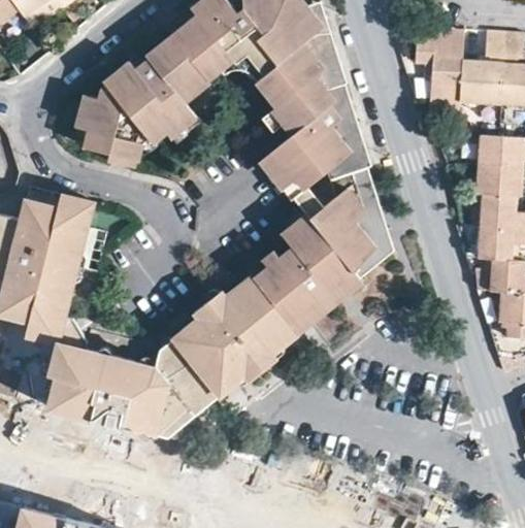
[(0,22),(18,9),(11,0),(0,0),(0,22)]
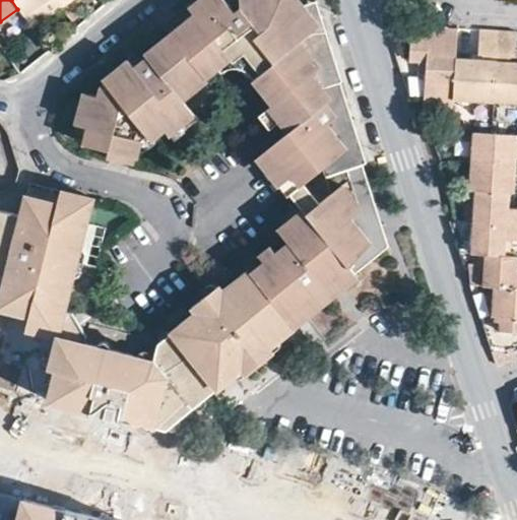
[(11,0),(17,9),(24,18),(51,0),(11,0)]
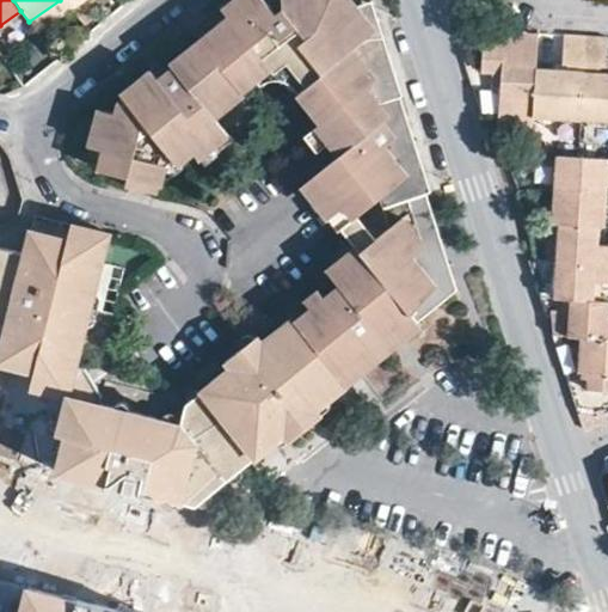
[(63,0),(73,11),(88,0),(63,0)]
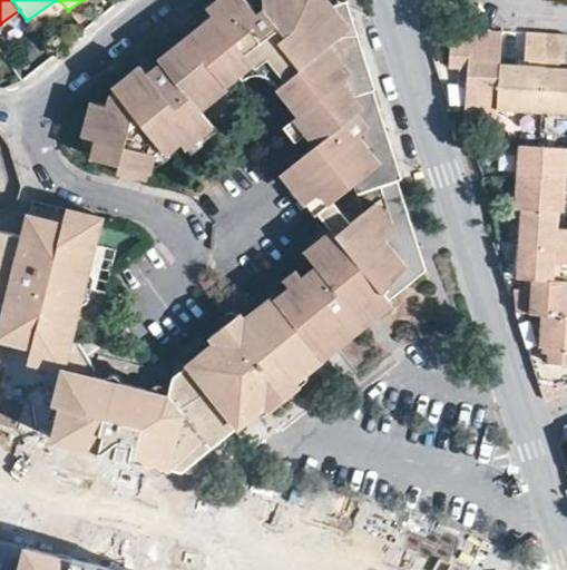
[(271,297),(320,361),(371,321),(381,313),(391,304),(388,300),(423,272),(400,195),(396,182),(399,180),(372,90),(344,3),(343,0),(329,6),(318,9),(310,0),(261,0),(262,8),(255,12),(245,0),(220,0),(206,10),(212,17),(158,58),(159,62),(146,72),(139,65),(111,86),(107,106),(90,102),(80,136),(94,139),(89,157),(149,173),(152,166),(195,133),(201,137),(213,127),(198,109),(253,65),(254,67),(265,58),(283,80),(274,89),(294,115),(291,118),(313,146),(279,174),(303,203),(316,193),(326,205),(318,213),(334,234),(305,256),(312,265),(271,297)]
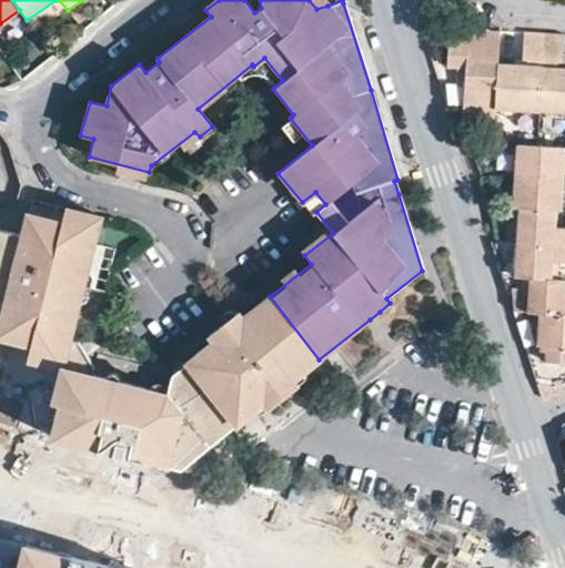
[(496,66),(498,32),(485,31),(449,29),(446,68),(454,68),(454,88),(461,88),(460,121),(493,123),(494,110),(496,66)]
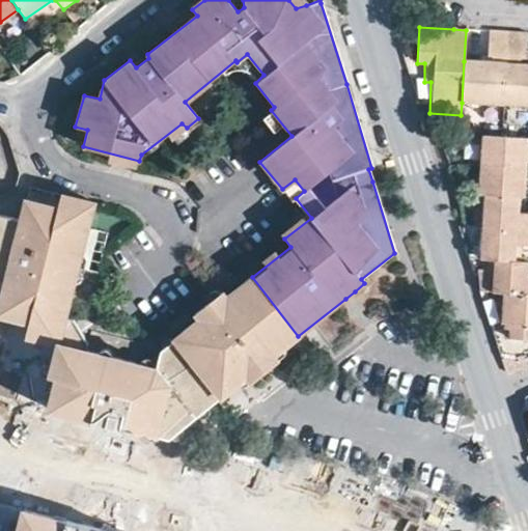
[(502,106),(507,32),(491,31),(488,31),(487,53),(493,53),(492,63),(479,62),(464,61),(462,103),(502,106)]
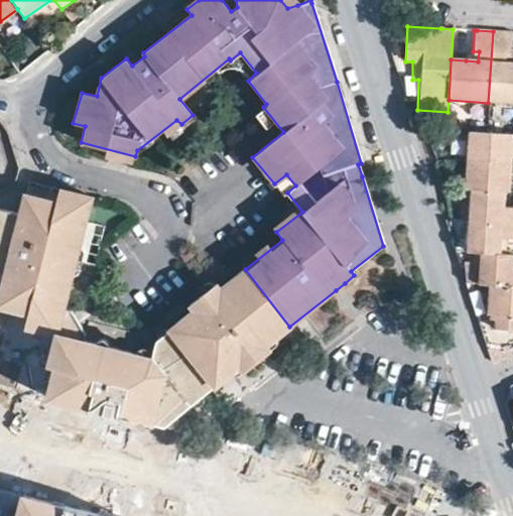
[(511,53),(512,33),(510,32),(493,31),(488,103),(512,104),(512,62),(505,62),(505,53),(511,53)]
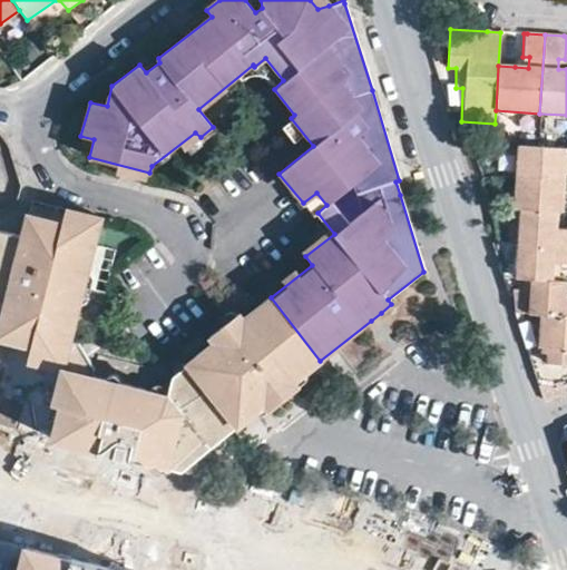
[(529,57),(522,57),(515,56),(515,67),(528,68),(529,57)]
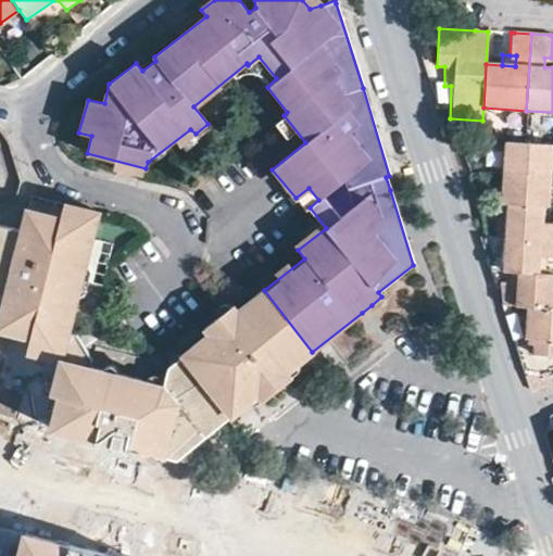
[(526,121),(488,118),(488,139),(524,141),(526,121)]
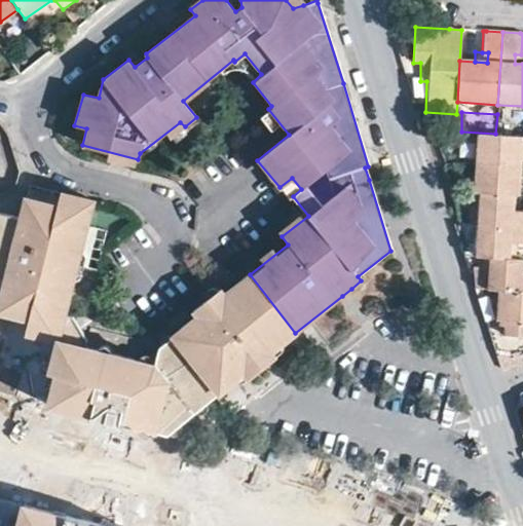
[(478,136),(476,162),(515,165),(516,150),(521,151),(522,138),(495,136),(478,136)]
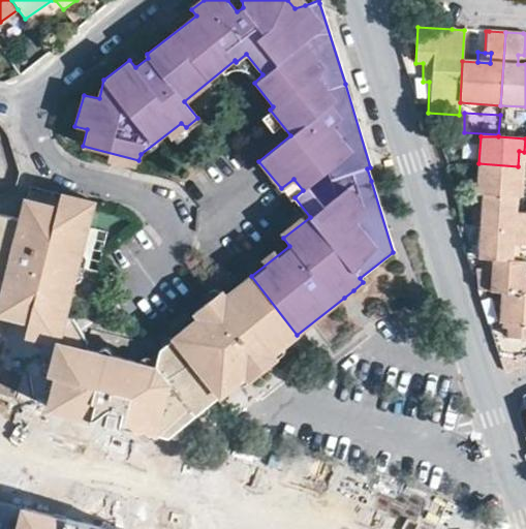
[(481,194),(518,196),(521,197),(522,182),(517,182),(518,166),(478,163),(477,194),(481,194)]
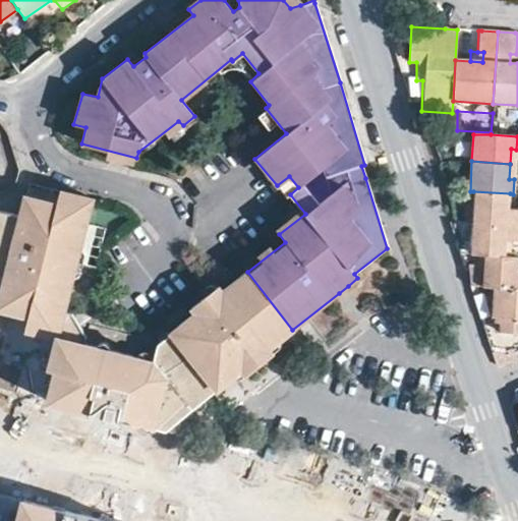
[(89,414),(152,428),(163,431),(179,419),(239,370),(245,377),(259,366),(275,354),(269,348),(292,330),(247,272),(223,292),(218,286),(189,309),(193,315),(157,345),(153,361),(79,343),(81,332),(72,314),(64,312),(93,199),(0,177),(0,276),(3,277),(0,289),(0,310),(7,312),(29,319),(25,331),(38,334),(55,339),(49,368),(54,370),(46,403),(89,414)]
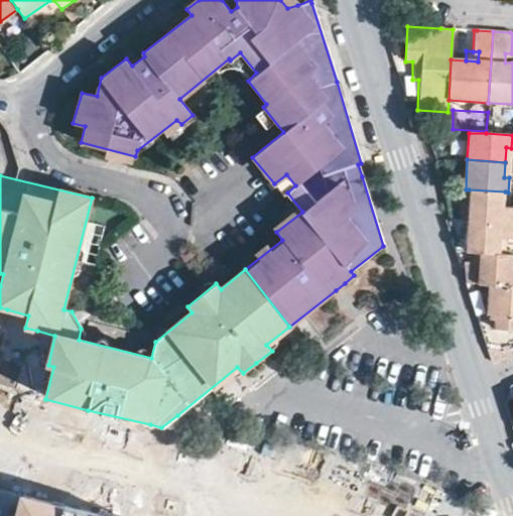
[(468,221),(512,224),(512,210),(505,210),(505,191),(469,189),(468,221)]
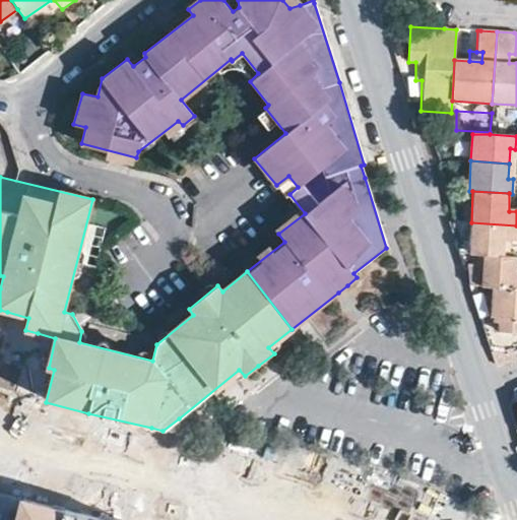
[(516,225),(471,222),(469,255),(480,256),(506,258),(507,241),(516,241),(516,225)]
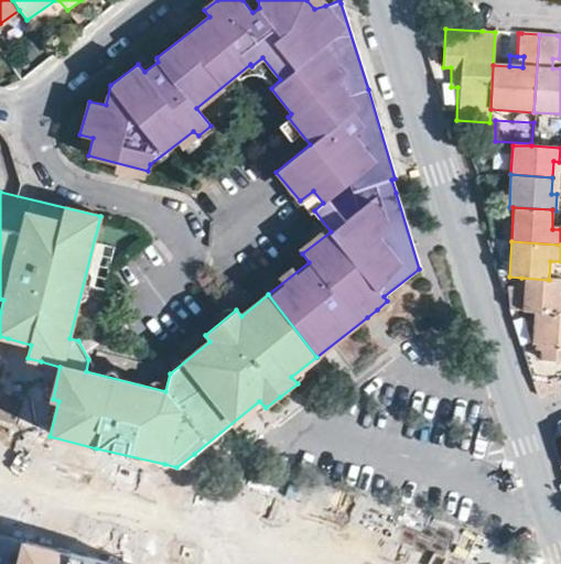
[(521,278),(519,311),(531,312),(560,314),(560,280),(549,280),(521,278)]
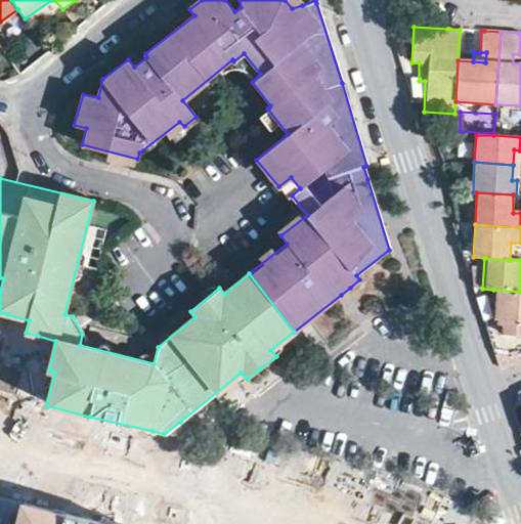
[(500,336),(520,336),(520,292),(493,290),(492,321),(500,321),(500,336)]
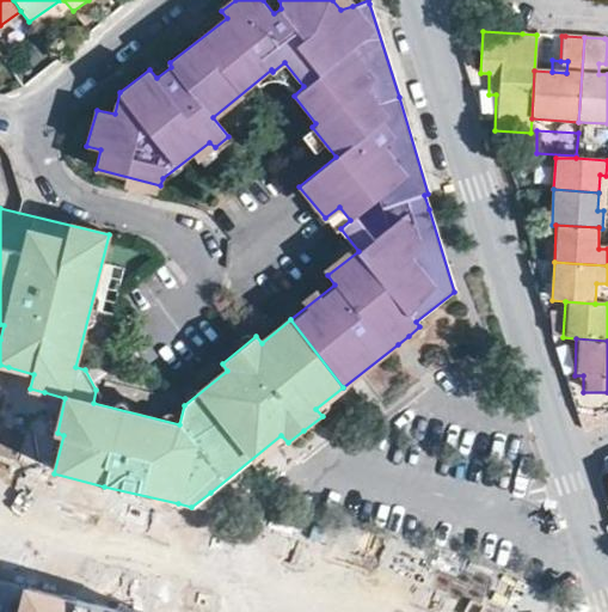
[(120,611),(77,600),(25,587),(18,611),(120,611)]
